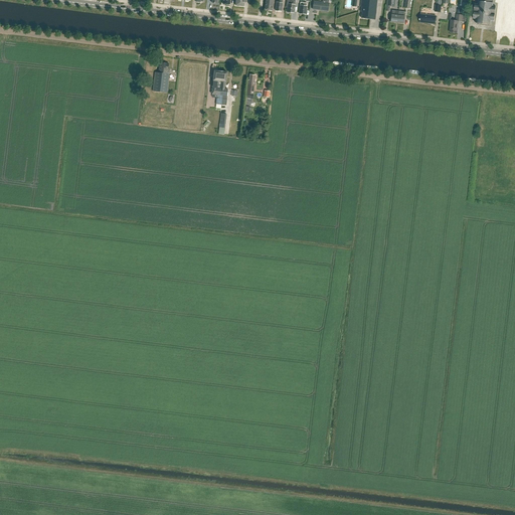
[(265,0),(265,10),(272,11),(273,0),(265,0)]
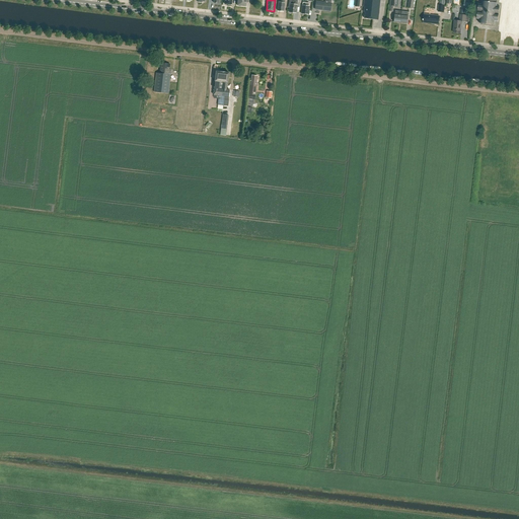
[(289,0),(288,8),(290,8),(289,12),(290,12),(290,13),(293,13),(296,13),(297,7),(297,5),(297,0),(300,0),(289,0)]
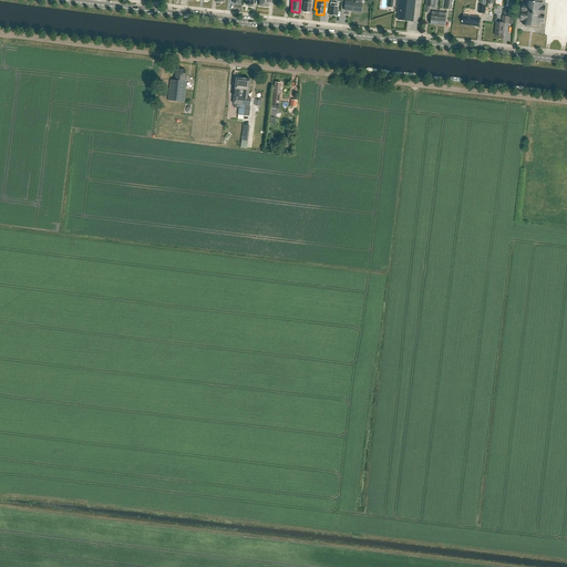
[(361,12),(362,4),(358,3),(358,0),(354,0),(354,3),(344,2),(343,10),(359,12),(361,12)]
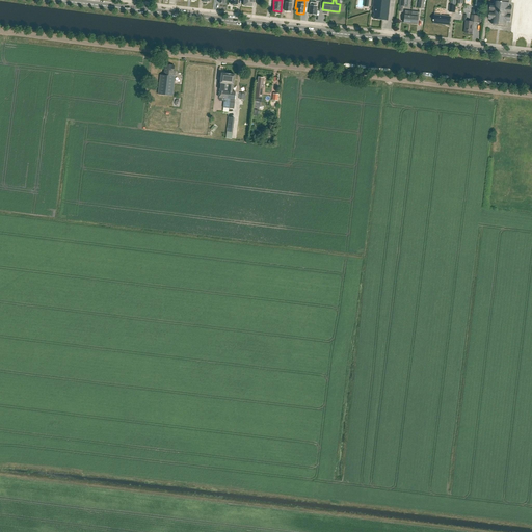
[(390,0),(372,0),(372,8),(373,8),(372,14),(374,14),(373,19),(388,21),(390,0)]
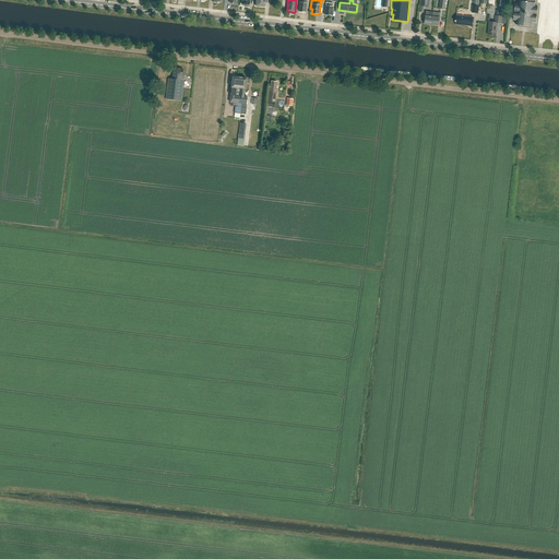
[(520,0),(520,1),(519,1),(519,6),(515,6),(513,21),(516,21),(516,25),(532,27),(533,23),(536,23),(538,8),(535,8),(535,3),(534,0),(520,0)]
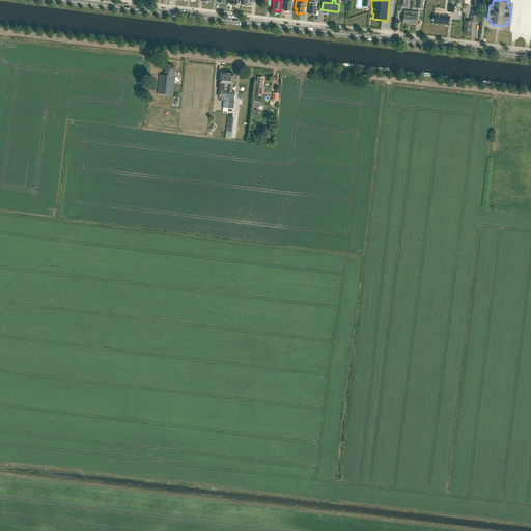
[(473,22),(477,23),(477,16),(471,15),(470,21),(466,21),(467,16),(464,15),(463,21),(465,21),(464,33),(471,34),(473,22)]
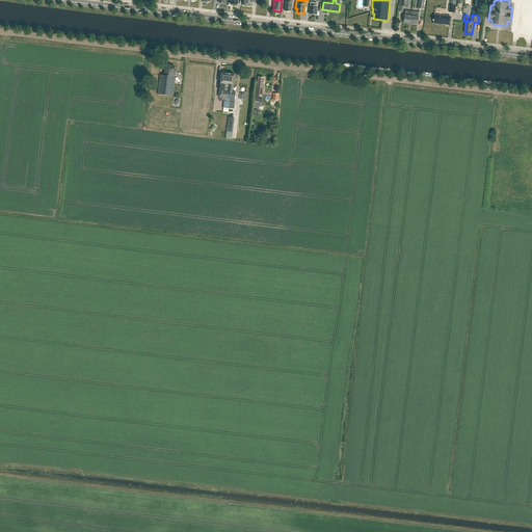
[(450,17),(434,16),(433,24),(449,25),(450,17)]
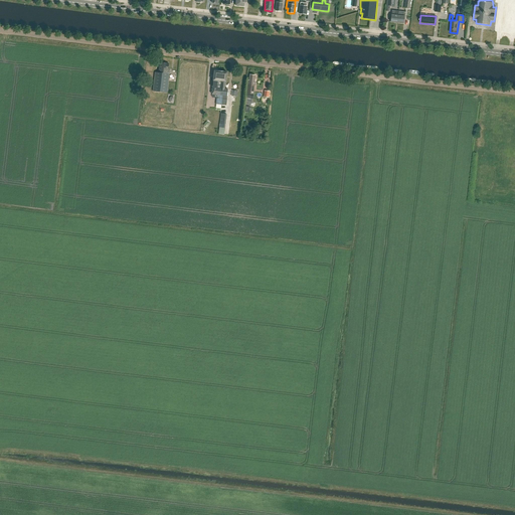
[(159,63),(158,73),(155,73),(153,92),(167,94),(170,69),(168,69),(169,64),(159,63)]
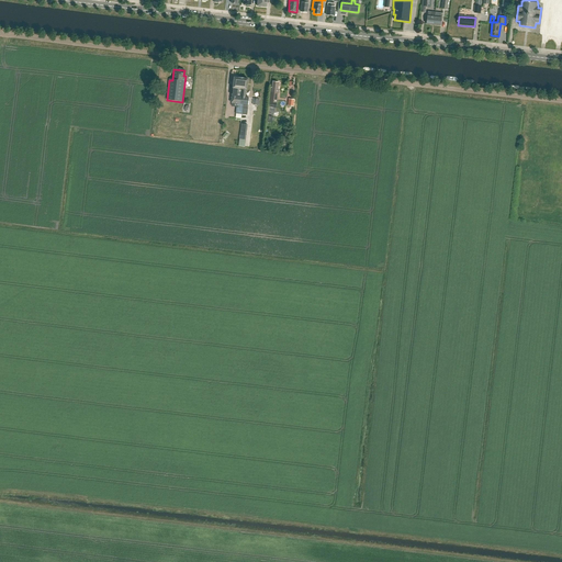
[(233,88),(233,90),(233,91),(237,92),(237,91),(242,92),(243,87),(242,87),(242,86),(240,86),(242,85),(238,83),(238,78),(234,77),(233,88)]
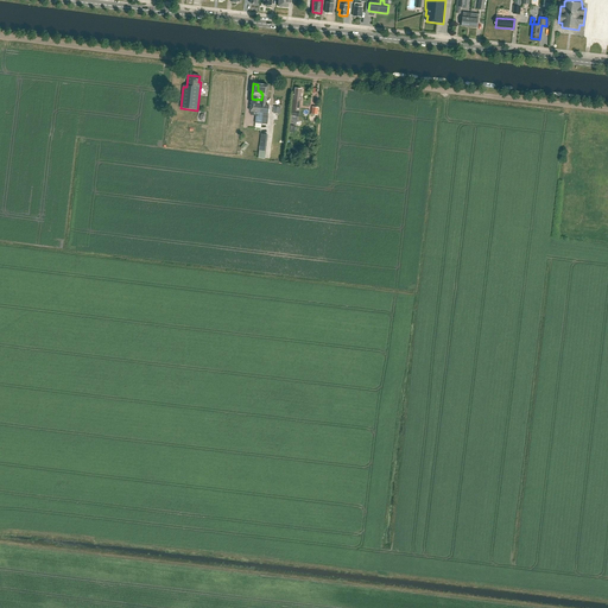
[(267,97),(268,86),(258,84),(258,90),(261,92),(260,93),(261,93),(261,94),(263,94),(261,100),(261,105),(260,105),(259,113),(261,113),(261,116),(263,116),(267,118),(270,106),(265,106),(266,97),(267,97)]
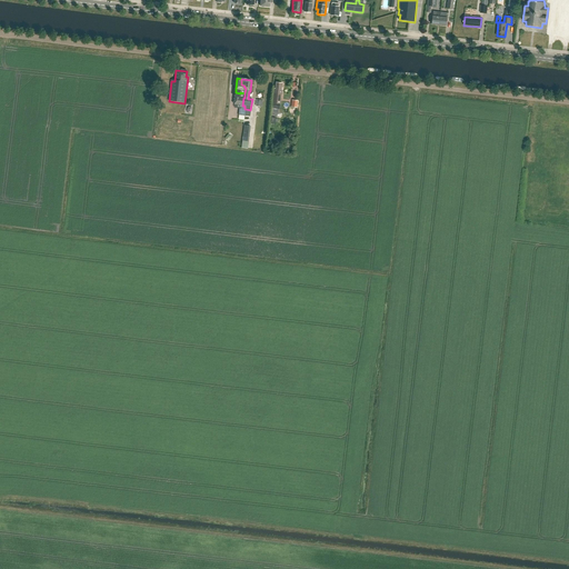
[(280,105),(281,95),(282,95),(282,90),(281,90),(282,83),(276,82),(276,89),(275,89),(272,103),(277,103),(280,105)]
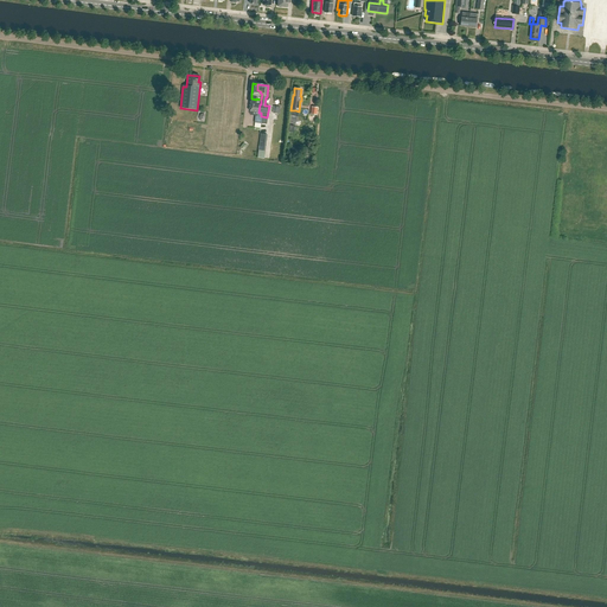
[(261,123),(262,116),(261,116),(261,113),(259,113),(260,104),(261,104),(261,100),(256,98),(256,100),(251,98),(251,97),(250,97),(249,101),(251,101),(250,112),(251,112),(250,114),(251,115),(255,115),(254,122),(261,123)]
